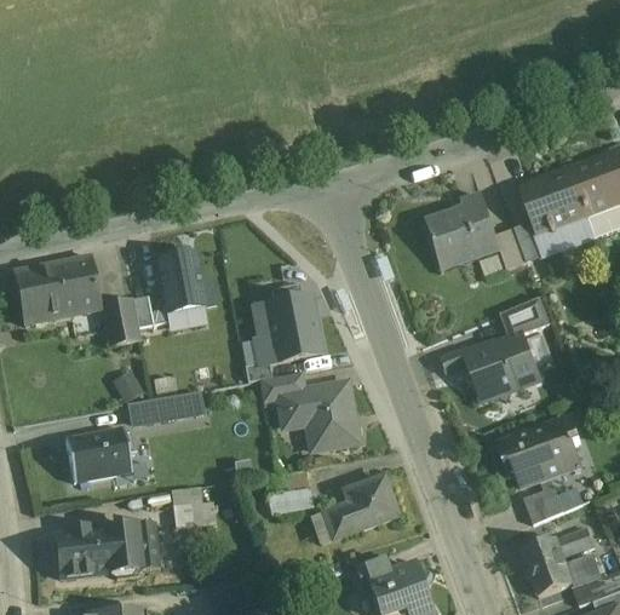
[(619,153),(572,171),(589,217),(596,237),(619,228),(619,153)]
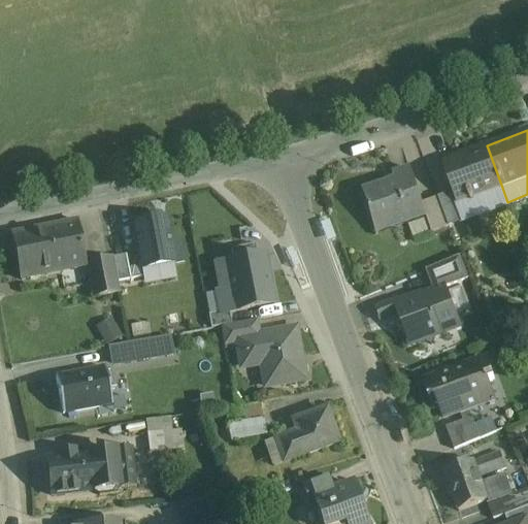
[(487,145),(444,161),(459,200),(501,185),(487,145)]
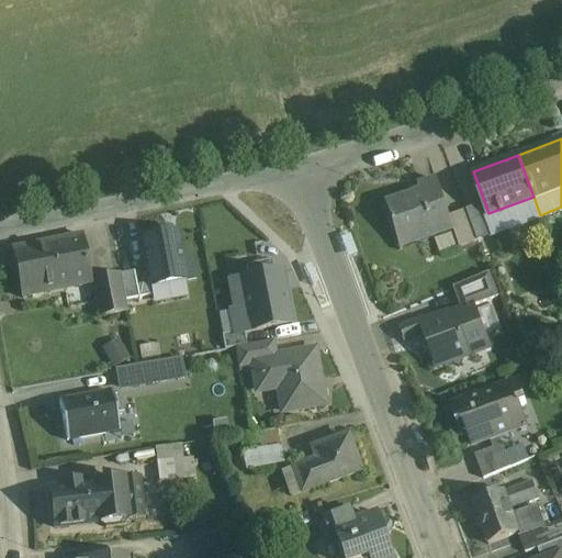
[(436,178),(420,183),(420,182),(419,182),(422,190),(384,202),(384,203),(385,203),(391,218),(390,218),(396,238),(450,220),(450,221),(451,220),(437,177),(436,177),(436,178)]
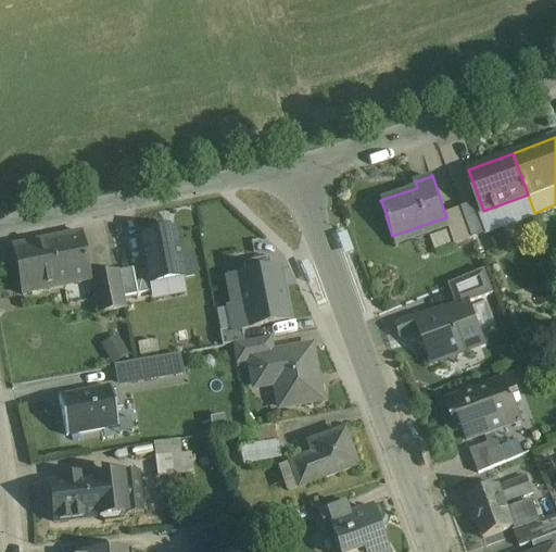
[(487,230),(475,200),(462,204),(472,235),(487,230)]
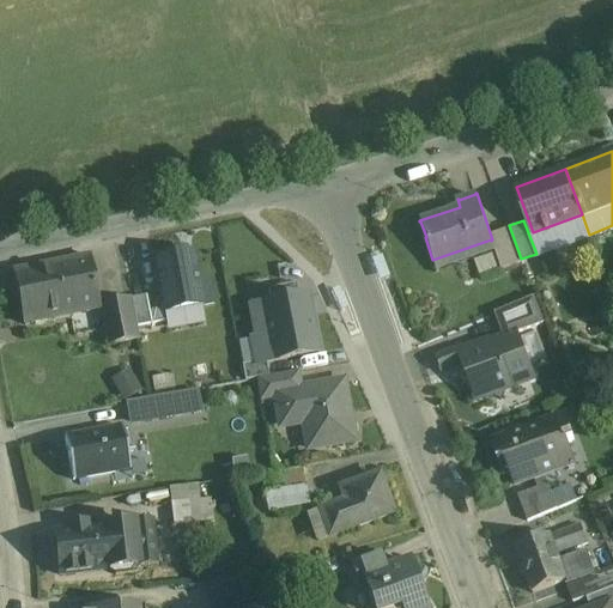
[(509,225),(495,231),(505,265),(521,259),(509,225)]
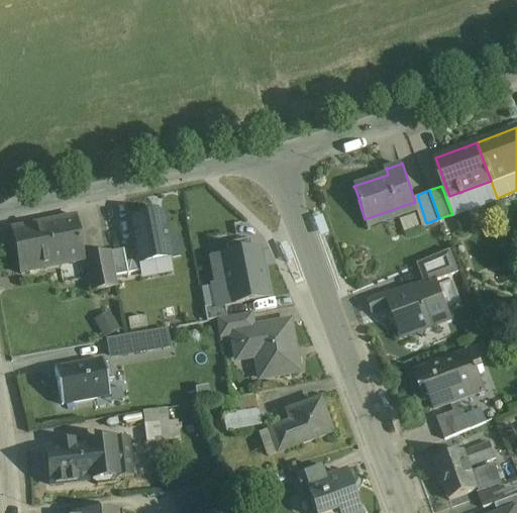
[(75,213),(11,226),(20,272),(84,259),(75,213)]
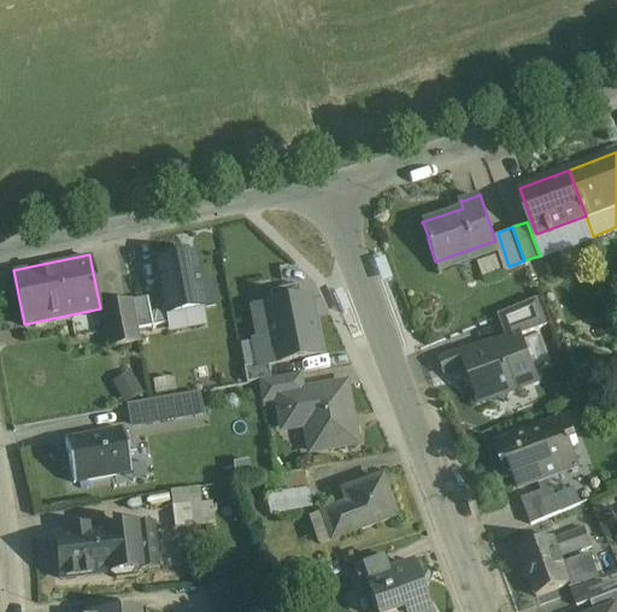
[(315,324),(309,293),(259,302),(265,334),(315,324)]
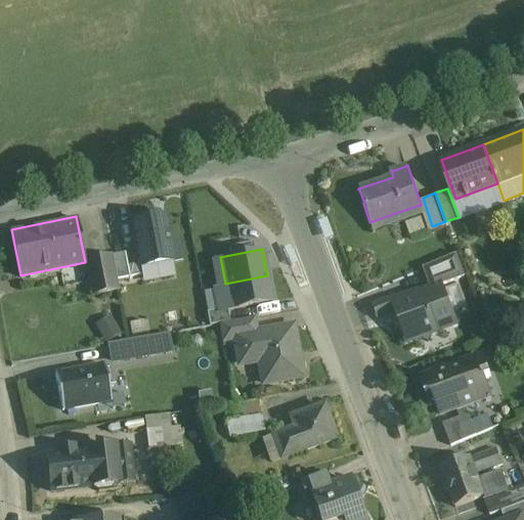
[(456,251),(423,265),(431,287),(440,283),(465,274),(456,251)]
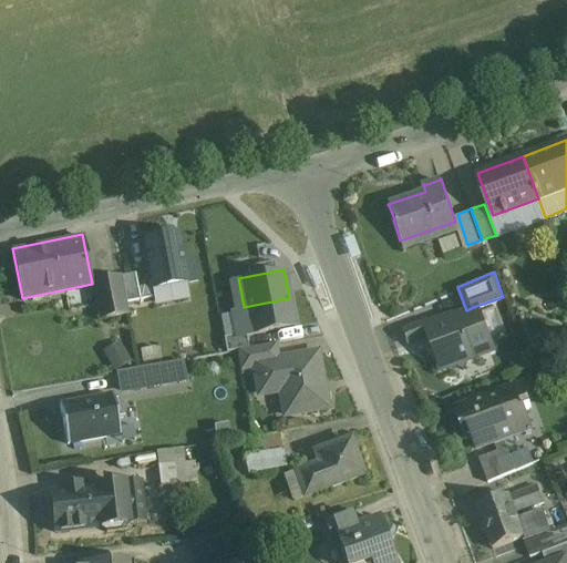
[(121,274),(100,278),(106,316),(129,311),(121,274)]
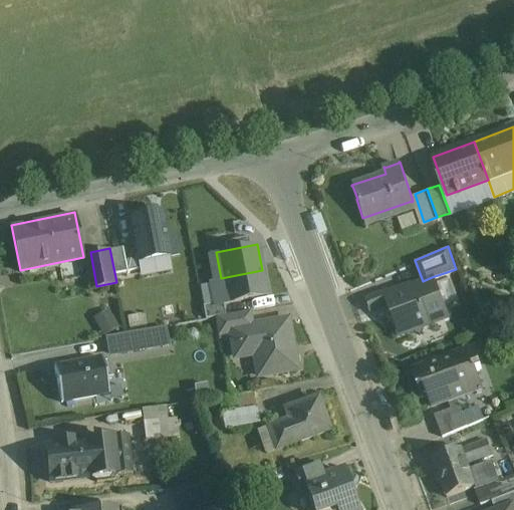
[(267,295),(262,270),(221,278),(226,303),(267,295)]
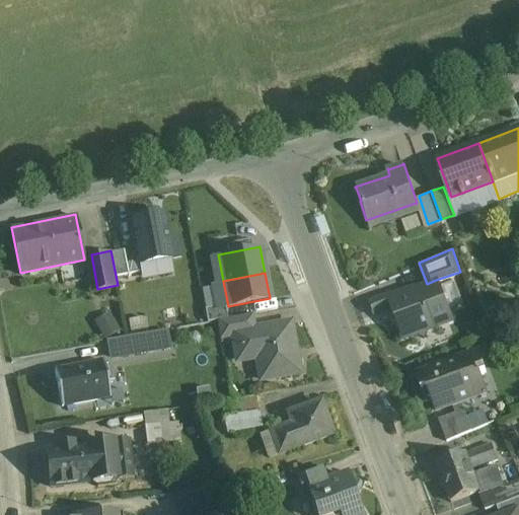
[(427,284),(390,297),(395,310),(391,319),(424,334),(427,327),(451,318),(436,280),(427,284)]
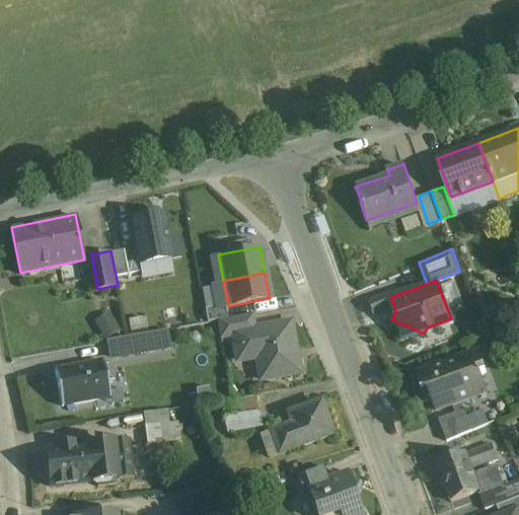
[(105,336),(122,327),(112,308),(95,316),(105,336)]
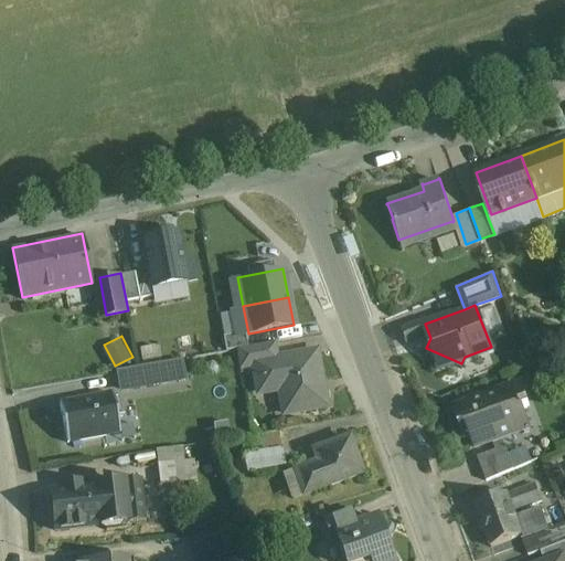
[(275,340),(236,347),(240,368),(254,364),(253,360),(278,356),(275,340)]
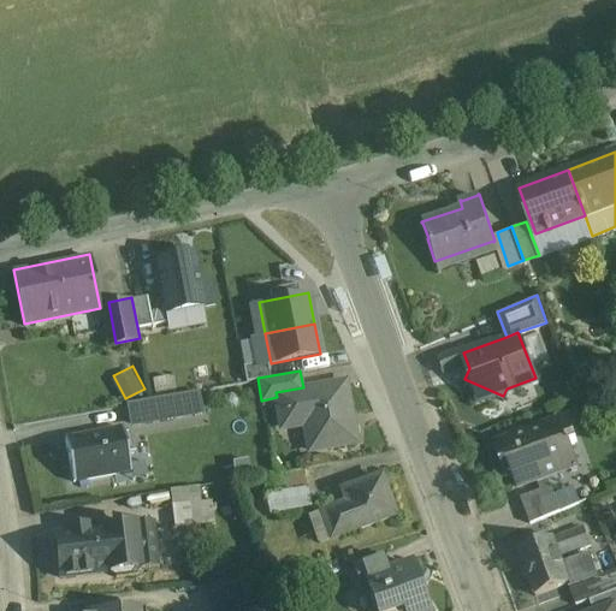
[(355,439),(344,380),(303,387),(276,392),(277,397),(282,420),(304,416),(311,448),(355,439)]
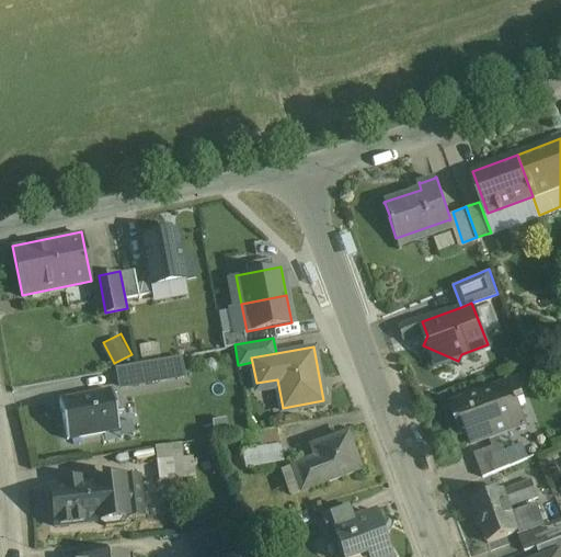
[(180,355),(106,368),(110,386),(183,373),(180,355)]
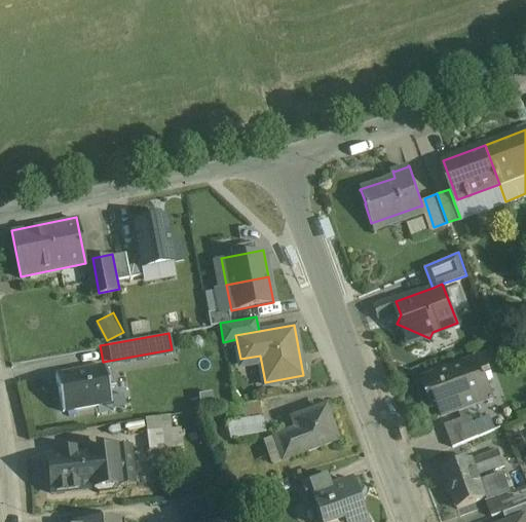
[(480,356),(427,374),(442,413),(493,395),(488,377),(493,376),(491,372),(486,373),(480,356)]
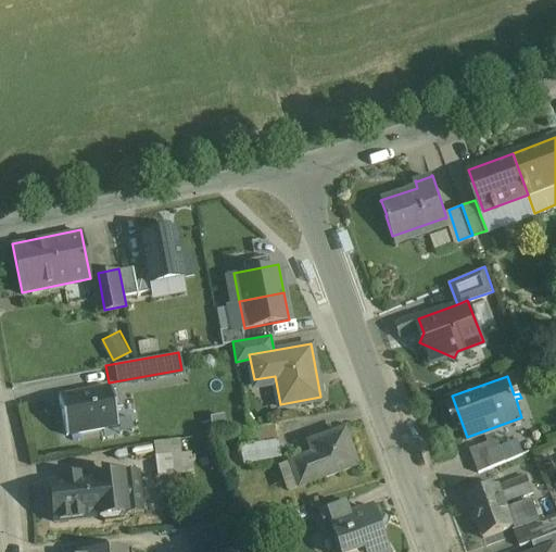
[(111,384),(59,393),(66,434),(118,424),(114,402),(111,384)]
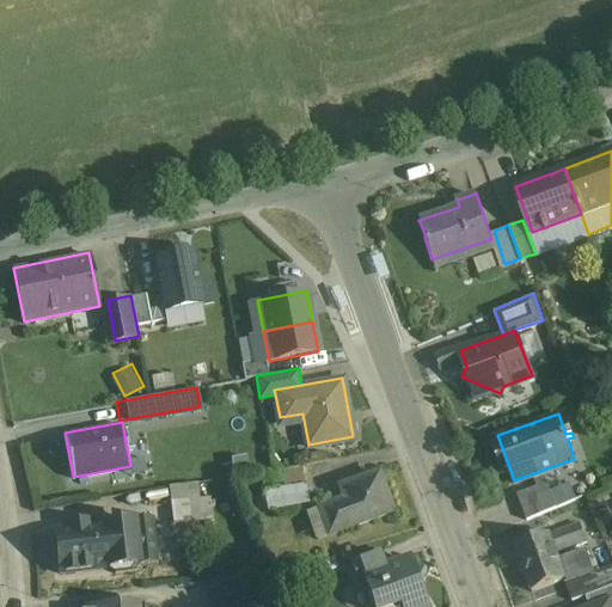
[(144,439),(126,442),(130,466),(147,463),(144,439)]
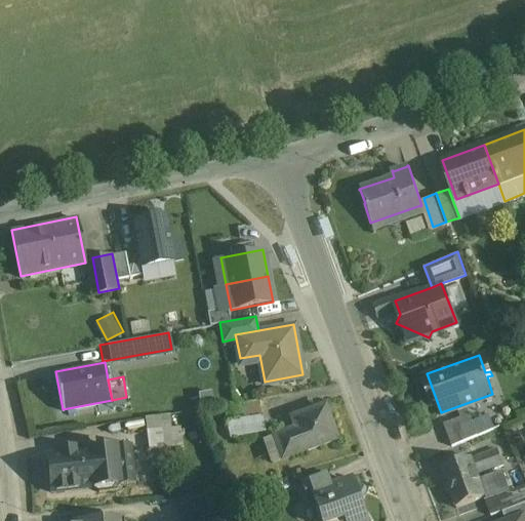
[(324,404),(291,416),(295,428),(275,435),(275,436),(277,435),(284,455),(282,456),(282,457),(336,438),(324,404)]
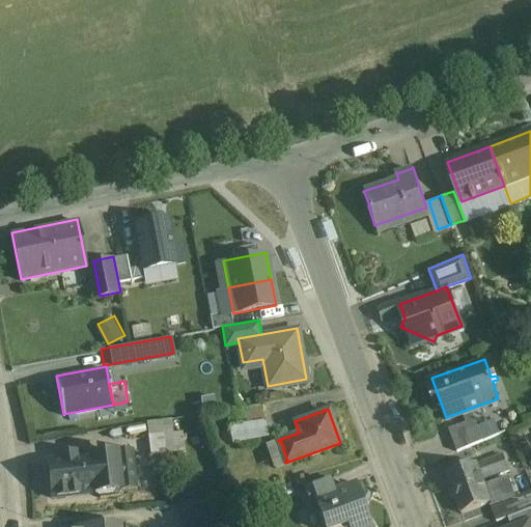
[(172,431),(170,417),(146,420),(150,452),(184,448),(182,430),(172,431)]
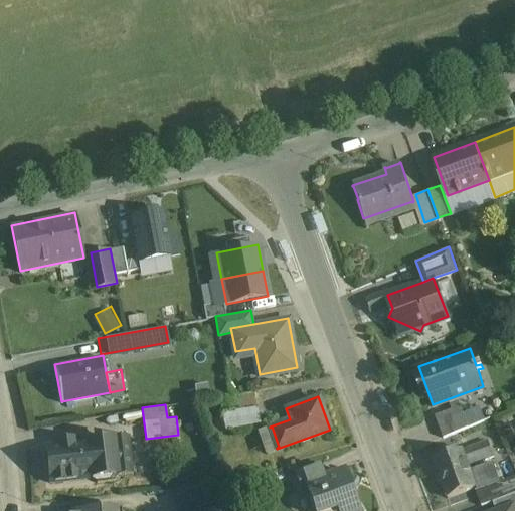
[(260,405),(223,408),(225,424),(261,421),(260,405)]
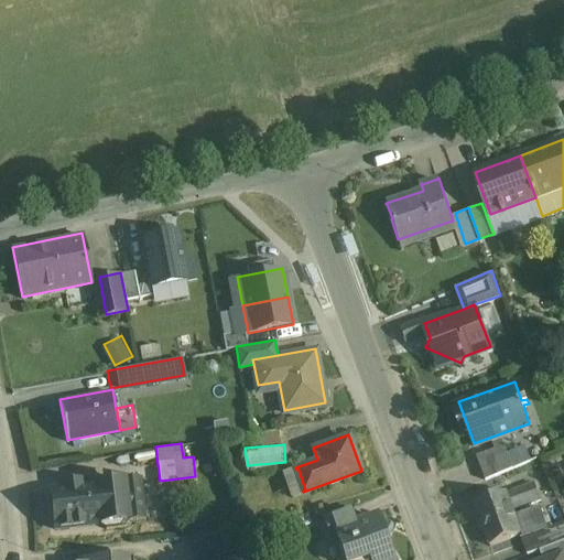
[(505,444),(477,454),(486,477),(512,466),(505,444)]
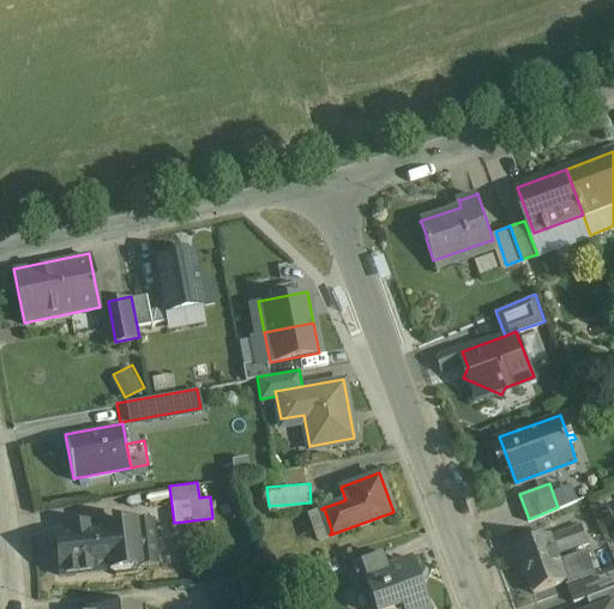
[(152,519),(88,526),(86,522),(68,524),(70,529),(55,531),(60,573),(108,567),(115,573),(133,571),(139,564),(139,562),(157,560),(152,519)]
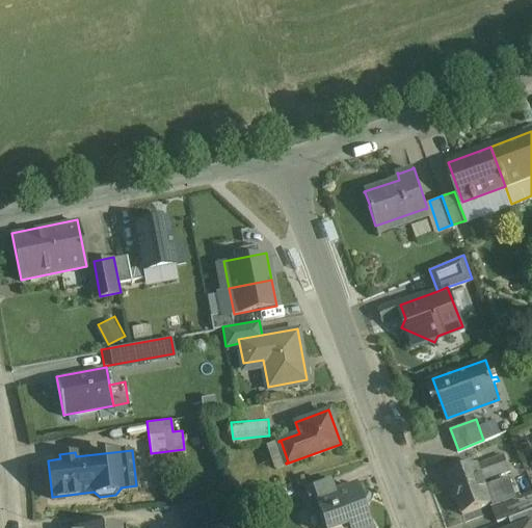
[(502,452),(476,463),(482,478),(508,468),(502,452)]
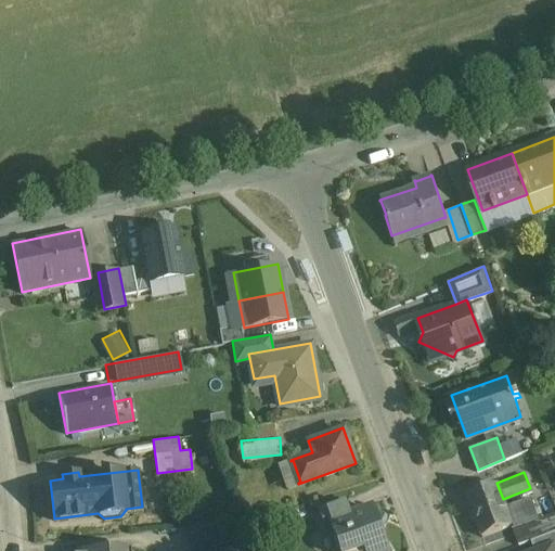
[(497,482),(466,495),(481,535),(511,523),(513,522),(506,504),(503,499),(497,483),(497,482)]
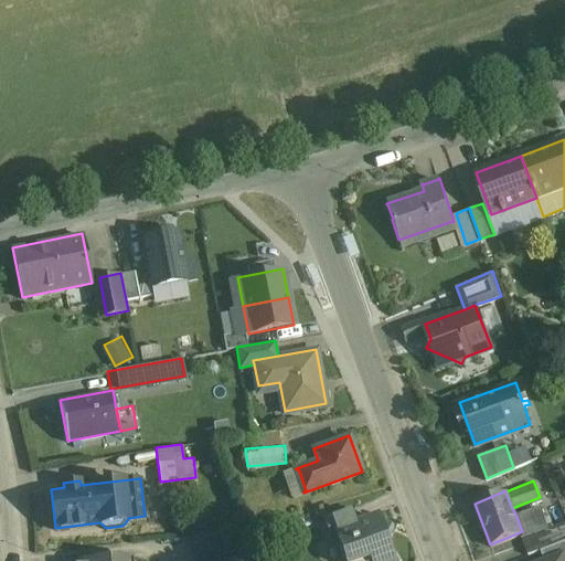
[(539,504),(515,514),(522,531),(520,532),(521,536),(547,526),(539,504)]
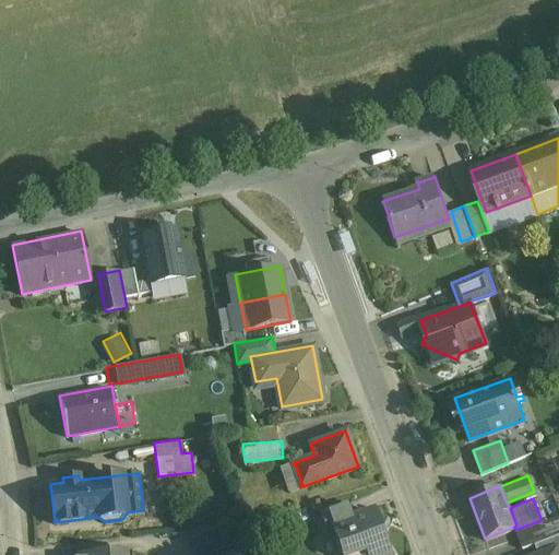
[(347,499),(320,509),(328,532),(333,531),(331,526),(354,518),(347,499)]
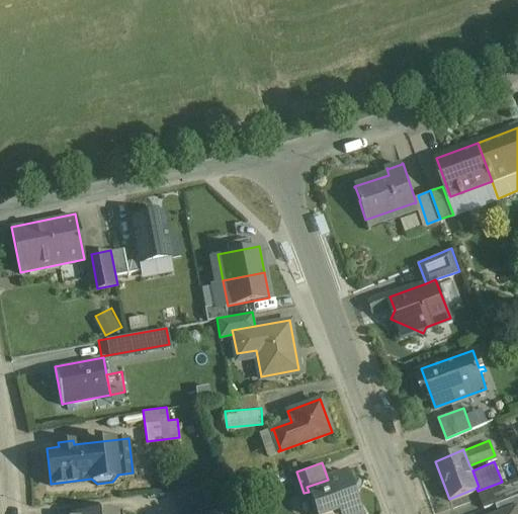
[(328,480),(307,487),(309,492),(317,513),(318,513),(338,507),(340,513),(354,513),(361,512),(347,473),(328,480)]
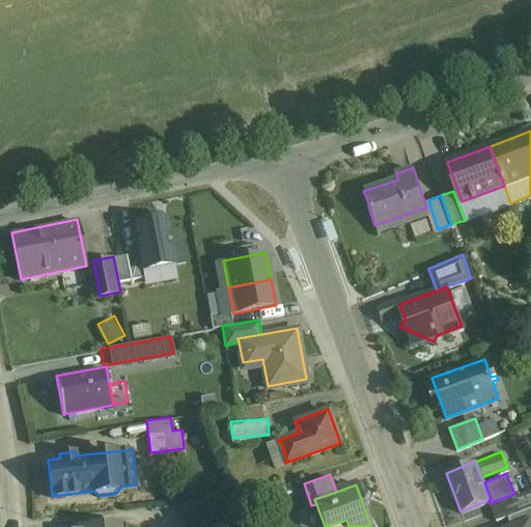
[(530,488),(514,494),(490,503),(496,520),(508,516),(530,506),(530,488)]
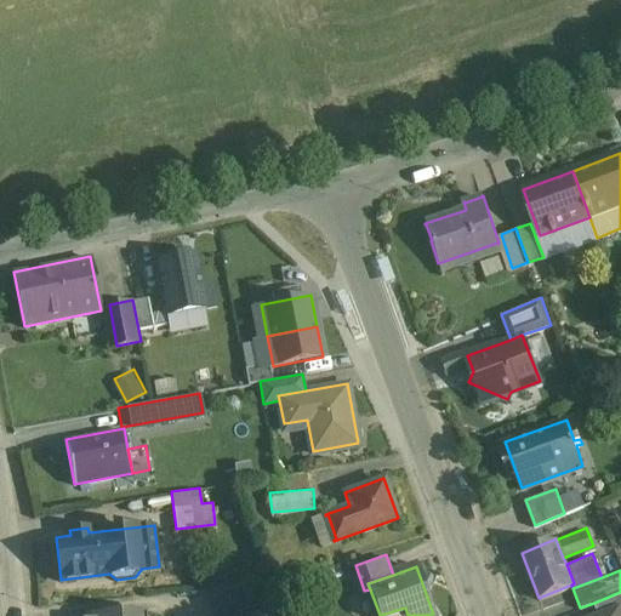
[(245,615),(241,581),(214,585),(216,615),(245,615)]
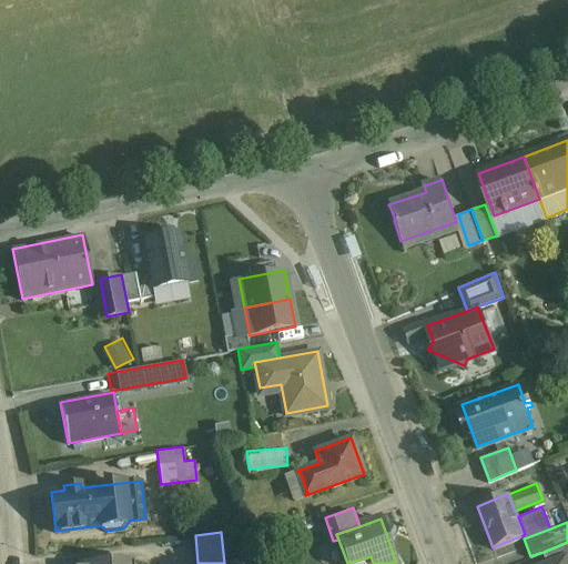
[(567,563),(567,542),(544,552),(548,563),(565,559),(567,563)]
